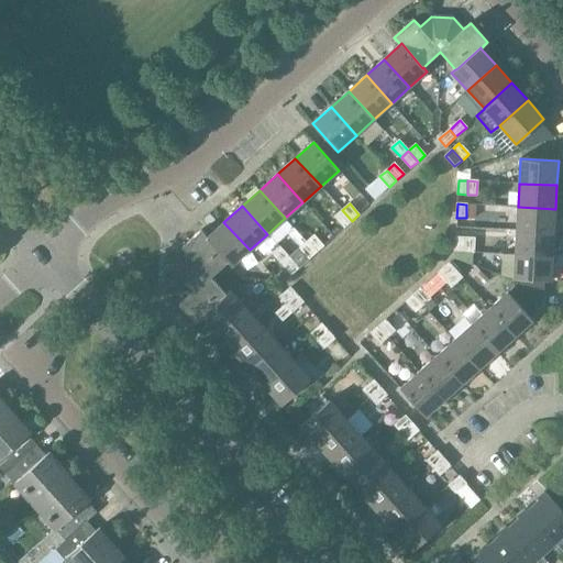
[(517,231),(554,233),(555,209),(518,207),(517,231)]
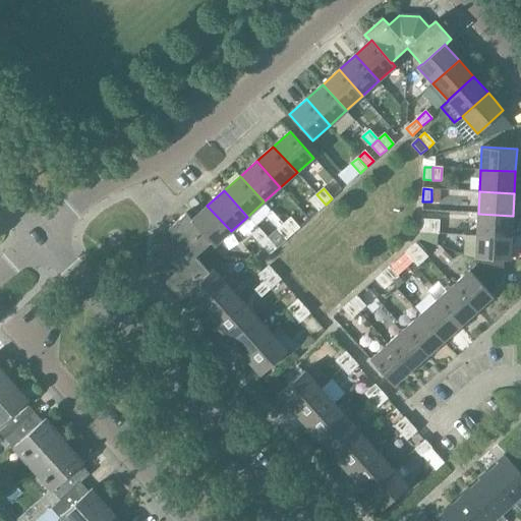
[(326,205),(316,194),(310,200),(319,210),(326,205)]
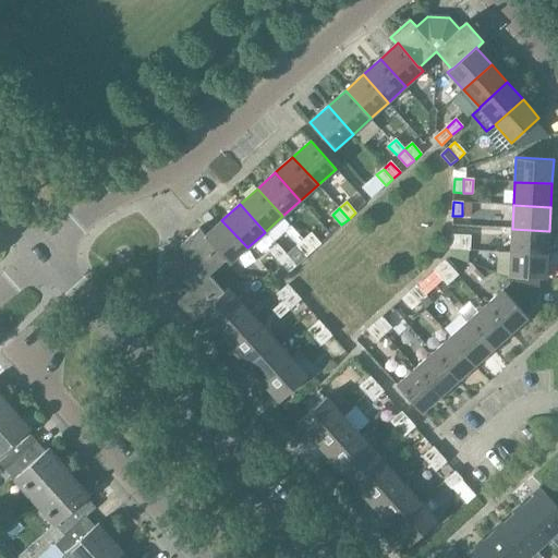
[(227,259),(226,259),(230,264),(247,247),(221,220),(206,234),(205,235),(227,259)]
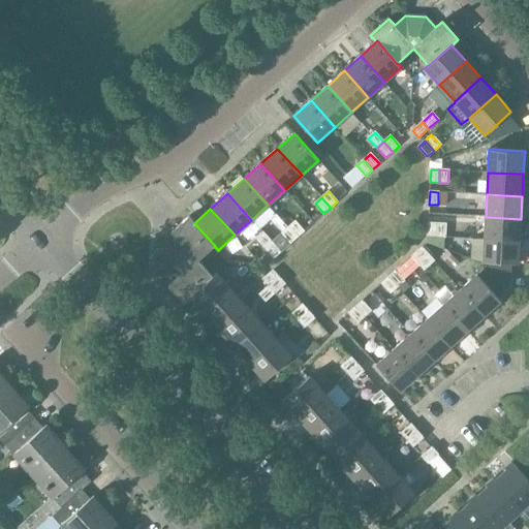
[(185,304),(191,298),(190,298),(213,277),(213,276),(198,260),(214,246),(215,246),(194,223),(195,222),(189,216),(172,232),(177,239),(166,248),(165,269),(175,280),(168,285),(185,304)]
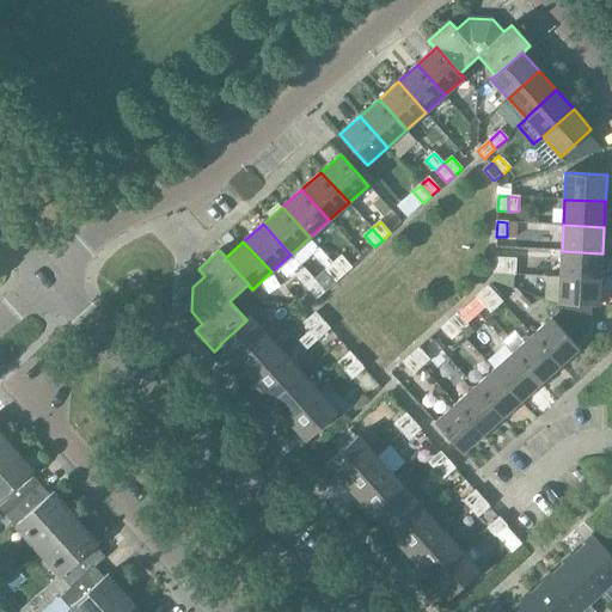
[(561,276),(601,279),(603,254),(562,251),(561,276)]
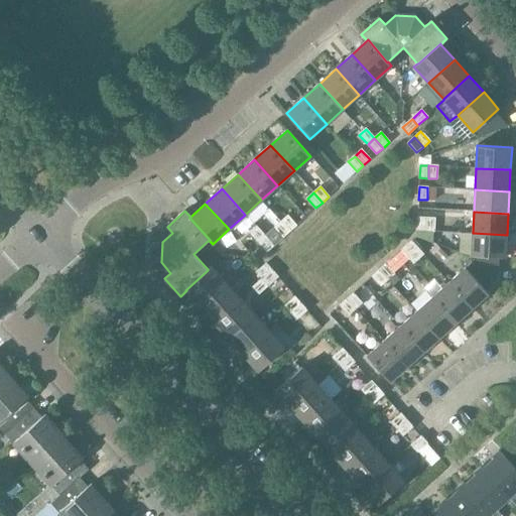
[(281,222),(289,231),(296,226),(287,216),(281,222)]
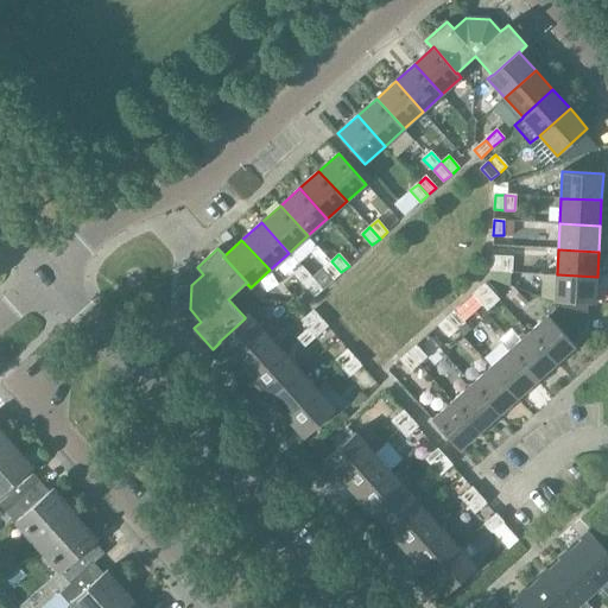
[(492,257),(491,271),(501,272),(502,257),(492,257)]
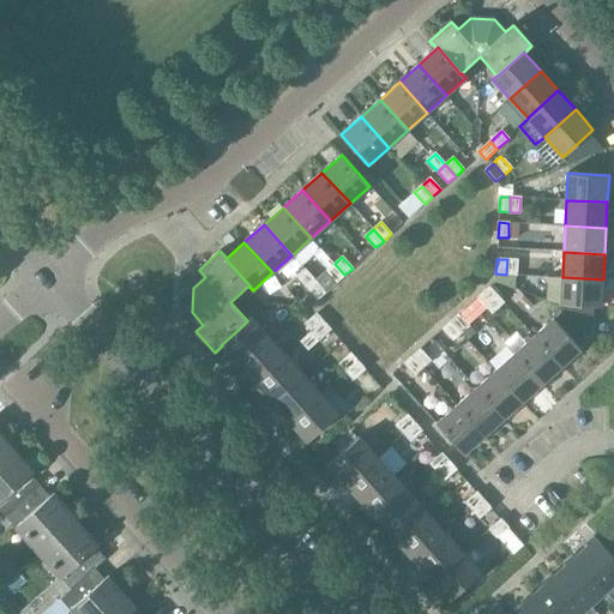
[(507,259),(506,275),(517,275),(517,260),(507,259)]
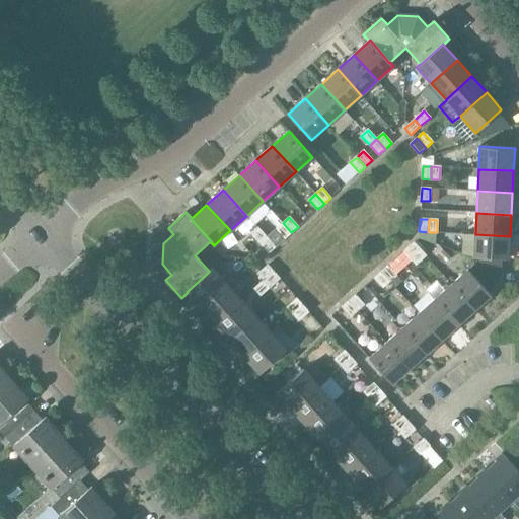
[(291,232),(283,223),(276,229),(285,238),(291,232)]
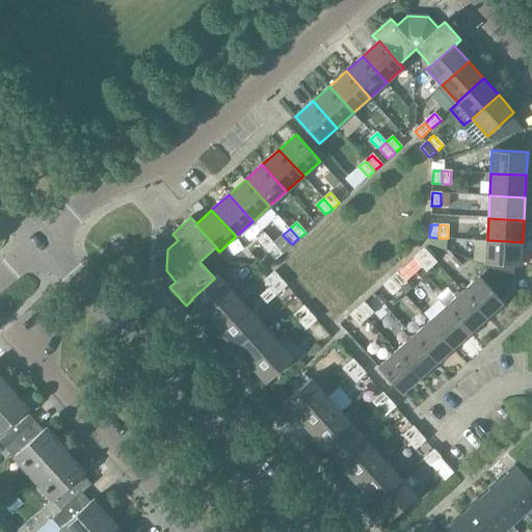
[(267,249),(273,243),(265,234),(258,240),(267,249)]
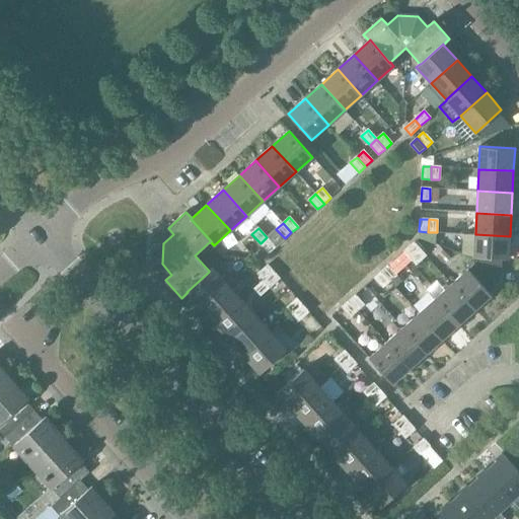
[(474,256),(502,258),(509,258),(510,236),(475,234),(473,256),(474,256)]
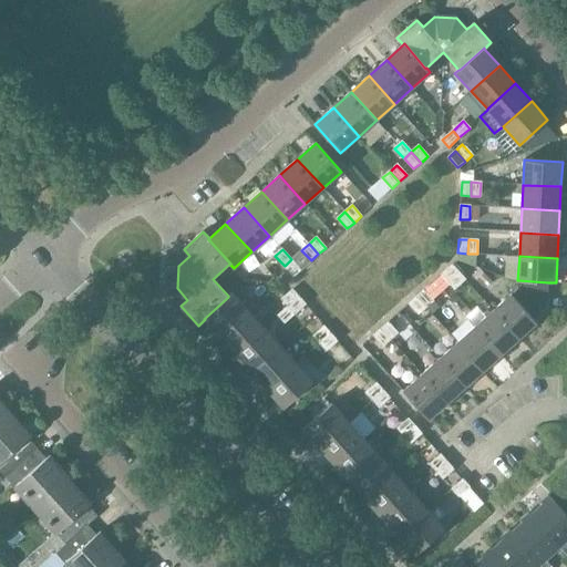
[(285,266),(294,277),(300,270),(291,259),(285,266)]
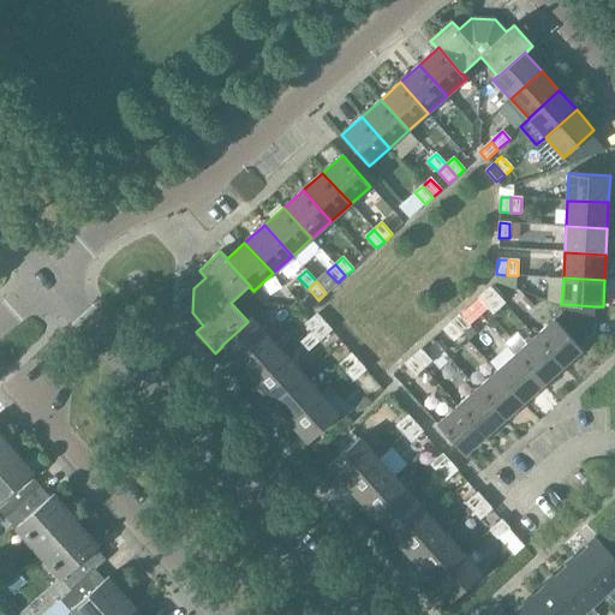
[(276,282),(258,288),(263,303),(281,297),(276,282)]
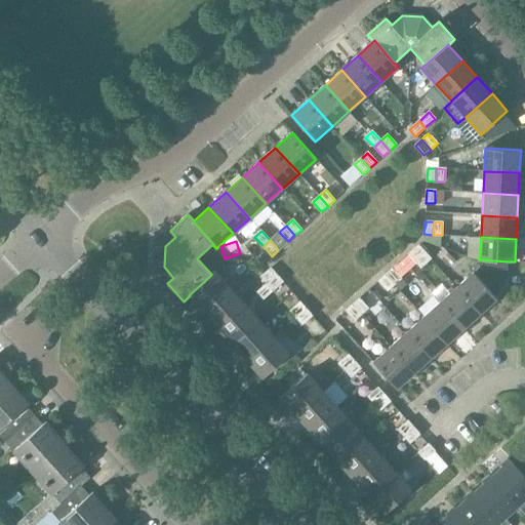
[(414,260),(425,252),(418,245),(409,254),(414,260)]
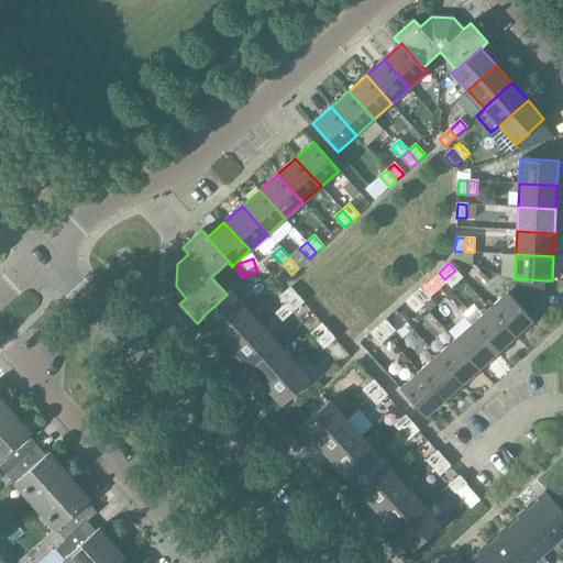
[(461,277),(455,271),(444,279),(451,287),(461,277)]
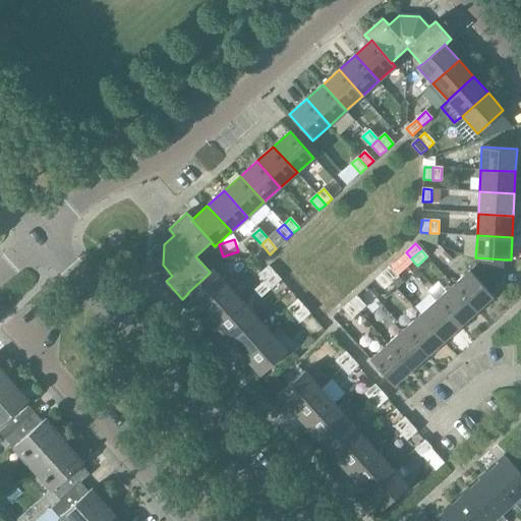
[(469,271),(453,286),(476,311),(494,296),(486,290),(495,283),(503,284),(504,259),(476,257),(475,266),(470,271),(469,271)]
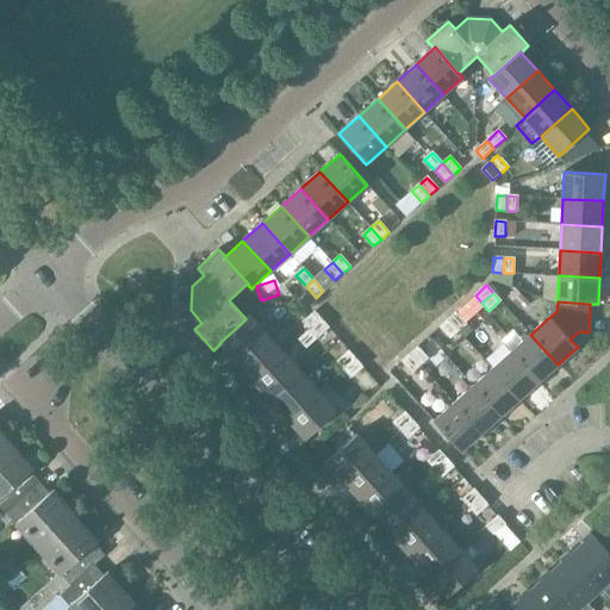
[(310,330),(322,319),(315,312),(304,322),(310,330)]
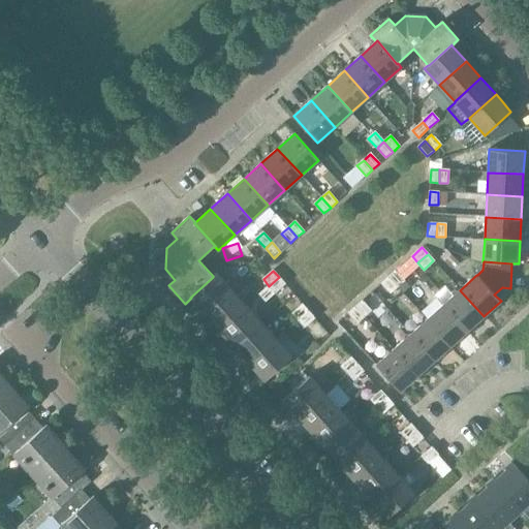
[(389,277),(397,287),(404,281),(395,271),(389,277)]
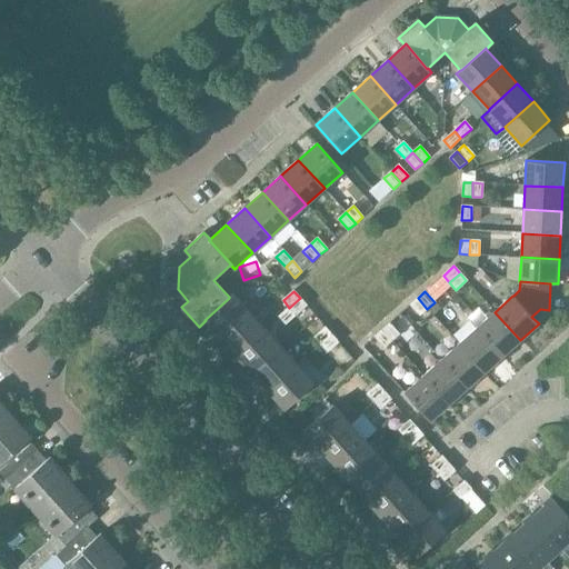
[(221,338),(249,312),(232,293),(229,297),(229,298),(205,320),(206,320),(221,338)]
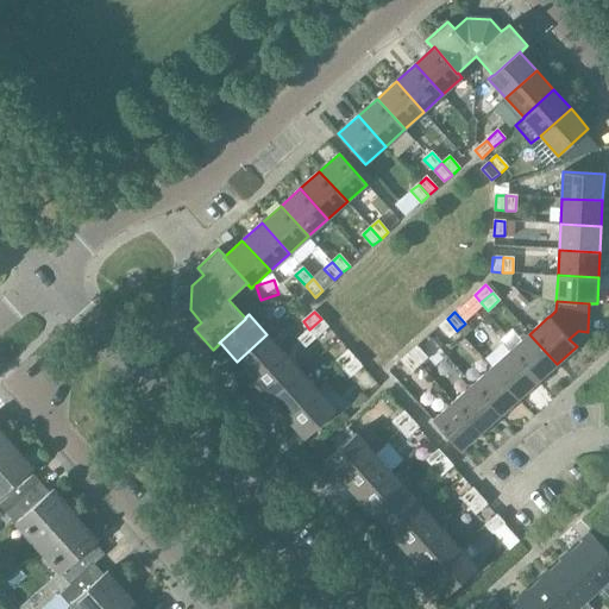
[(321,319),(309,330),(316,337),(327,327),(321,319)]
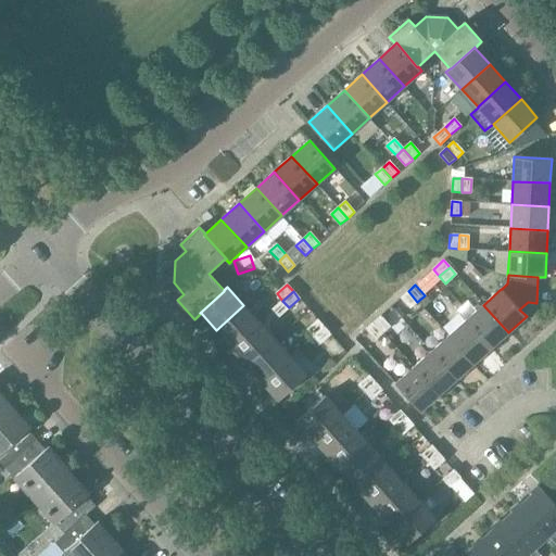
[(411,307),(417,302),(408,291),(401,298),(411,307)]
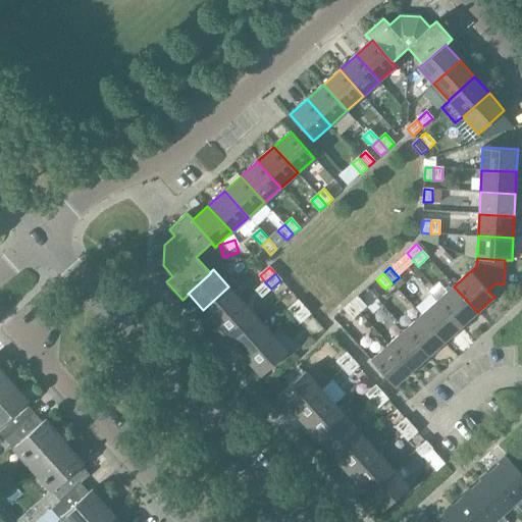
[(271,289),(265,282),(256,291),(262,298),(271,289)]
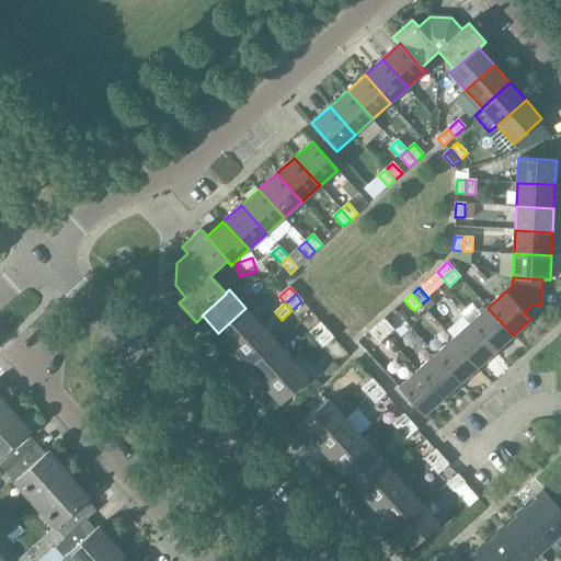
[(233,351),(262,325),(245,308),(218,333),(233,351)]
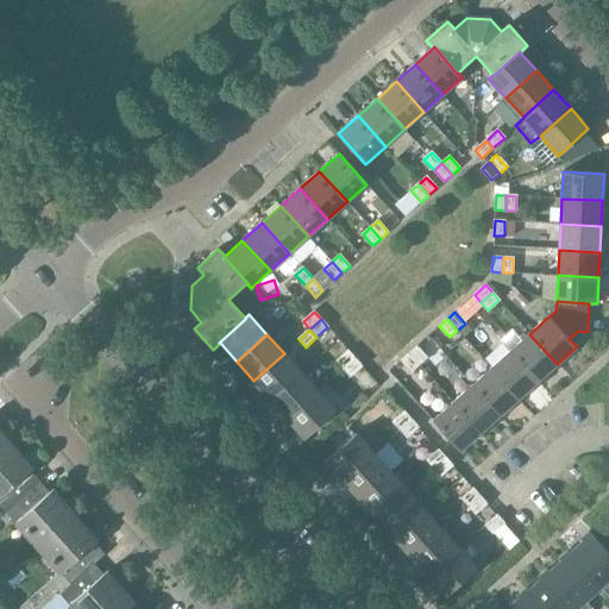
[(557,364),(529,334),(510,351),(538,382),(557,364)]
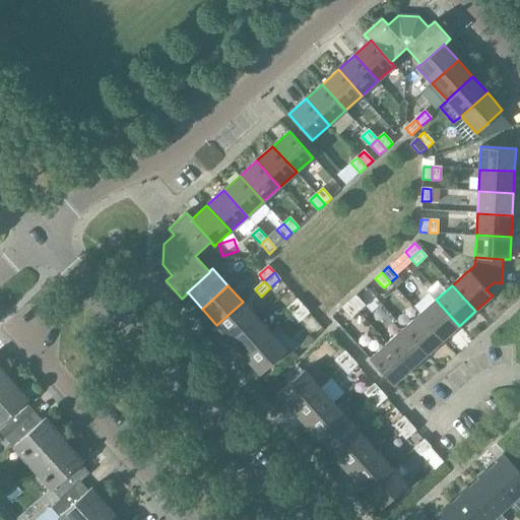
[(349,302),(358,311),(365,306),(355,296),(349,302)]
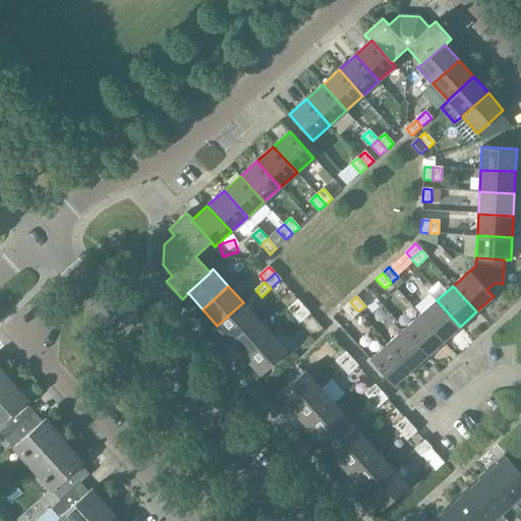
[(294,315),(303,306),(297,300),(288,308),(294,315)]
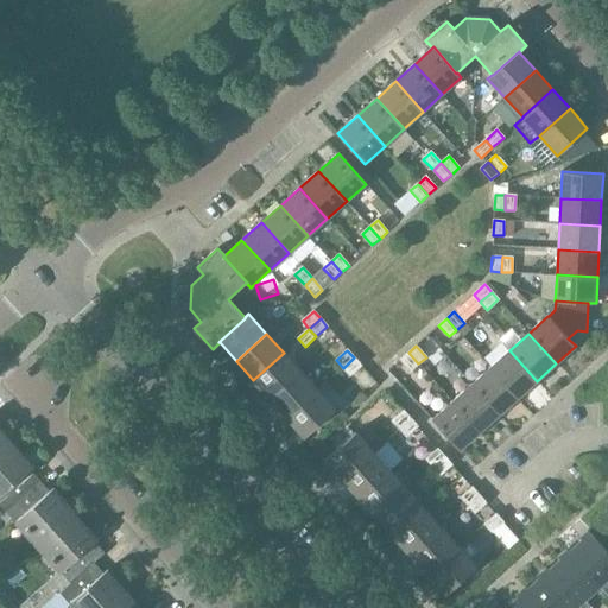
[(537,381),(510,350),(491,367),(518,398),(537,381)]
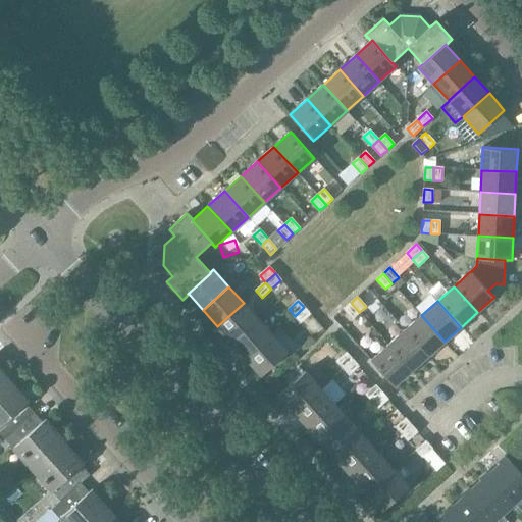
[(232,343),(258,319),(244,303),(217,326),(232,343)]
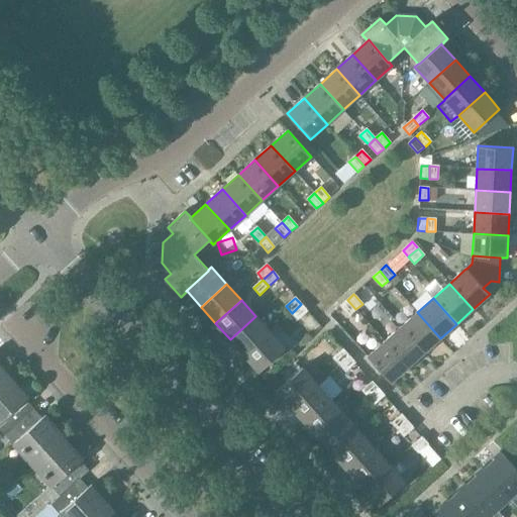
[(355,309),(347,300),(340,306),(349,315),(355,309)]
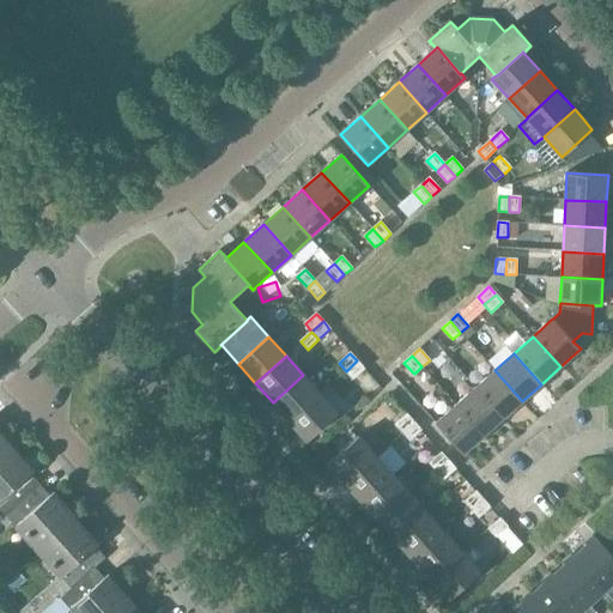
[(357,360),(346,371),(353,378),(364,369),(357,360)]
